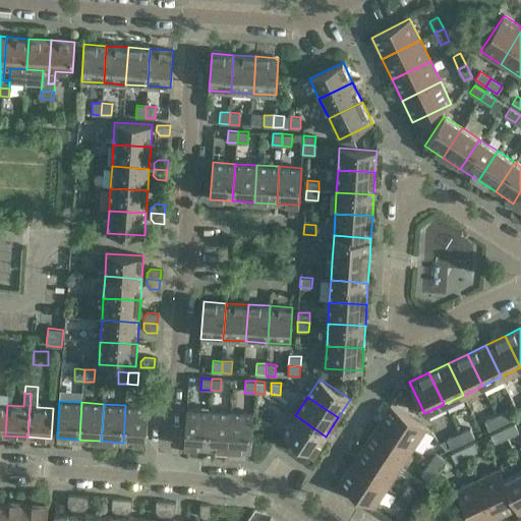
[(146,444),(149,407),(125,405),(123,443),(146,444)]
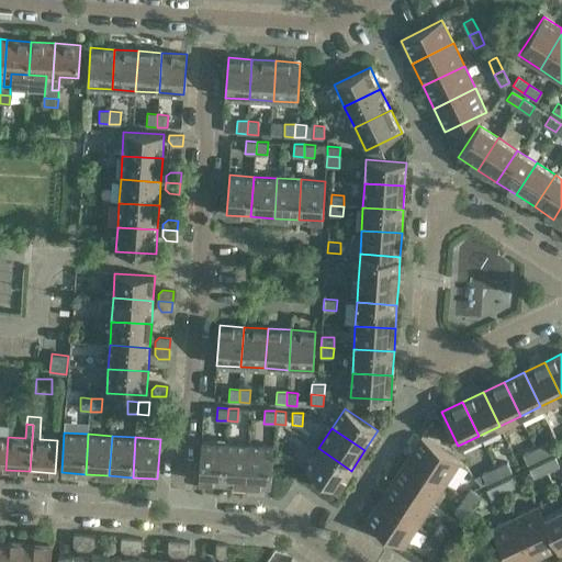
[(422,437),(407,459),(446,484),(460,462),(422,437)]
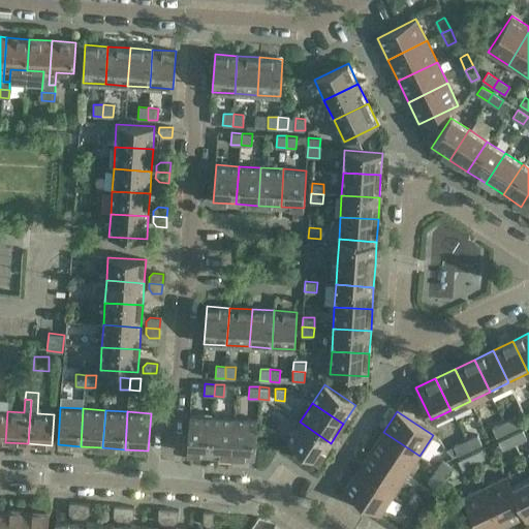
[(210,455),(213,417),(189,415),(187,454),(210,455)]
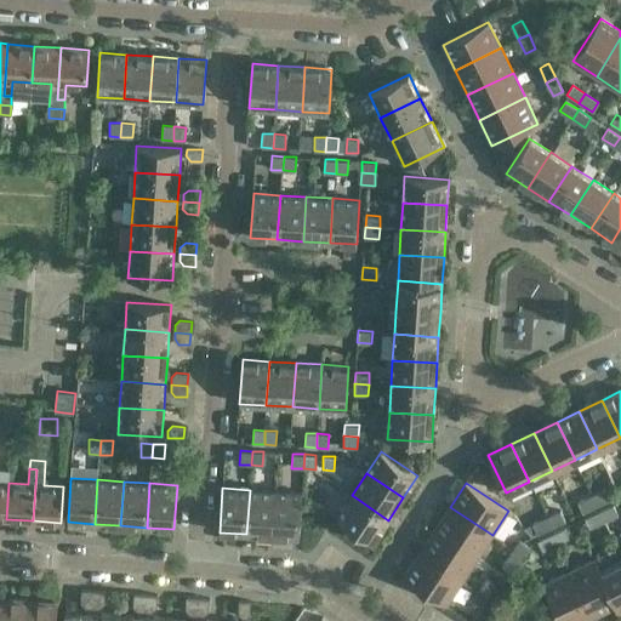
[(597,506),(610,500),(605,489),(592,496),(597,506)]
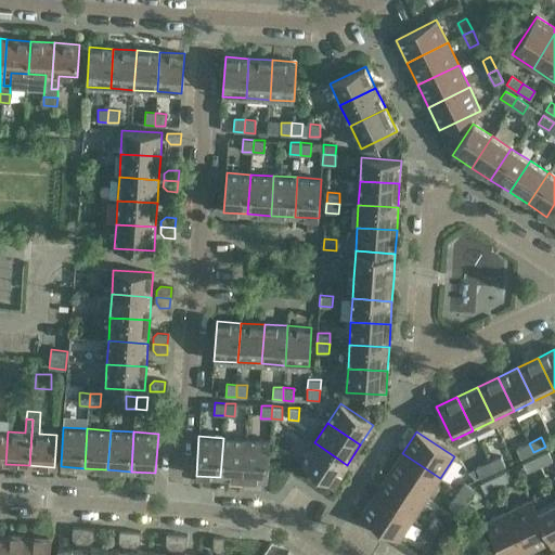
[(244,479),(246,439),(223,438),(220,477),(244,479)]
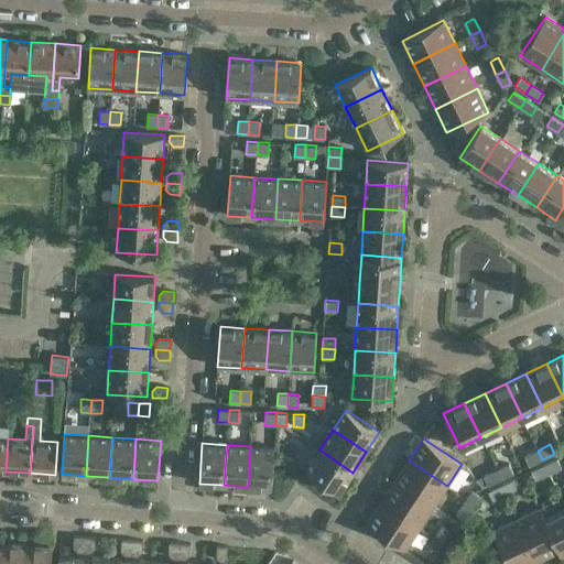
[(272,488),(274,447),(250,446),(248,487),(272,488)]
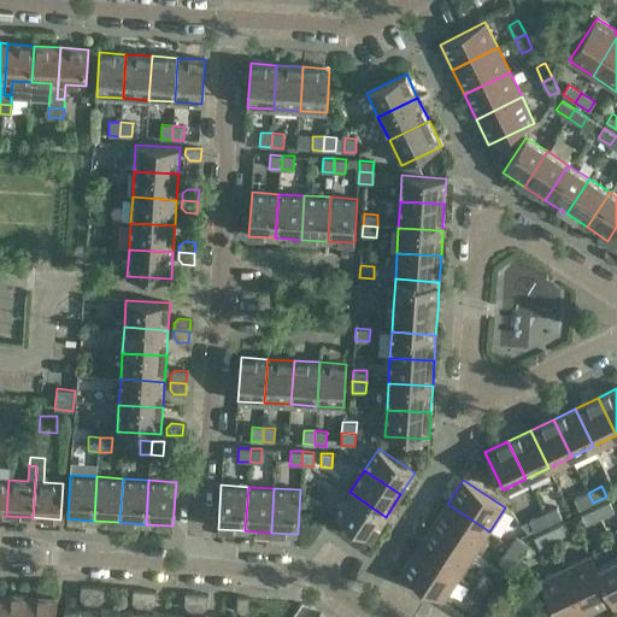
[(371,539),(386,517),(350,492),(335,515),(371,539)]
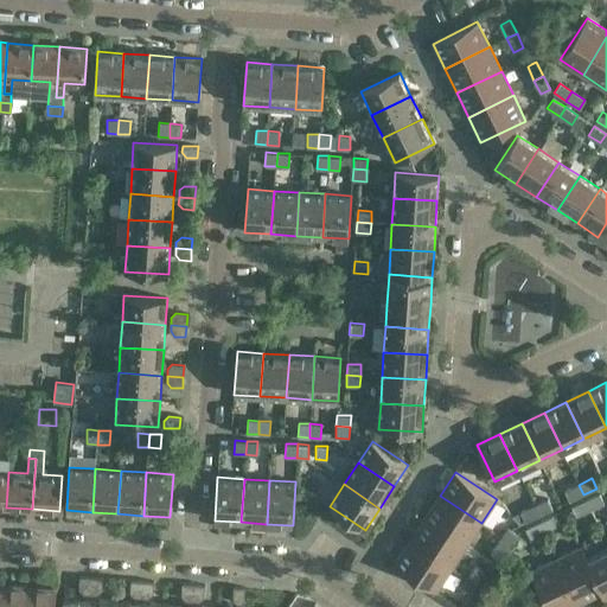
[(583,494),(579,485),(564,491),(569,500),(583,494)]
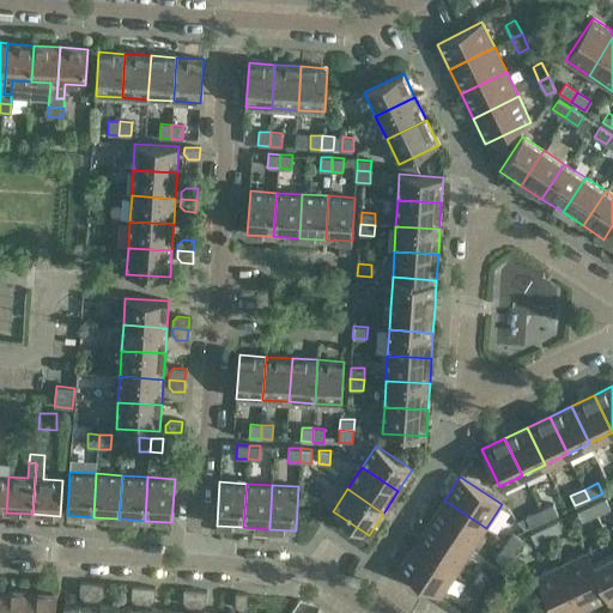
[(610,508),(605,498),(592,504),(596,514),(610,508)]
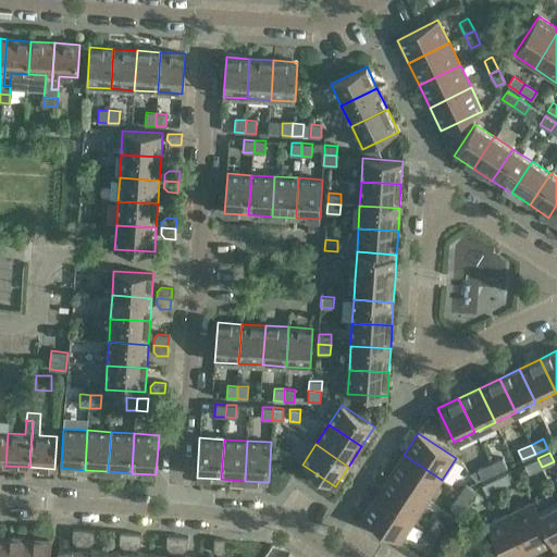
[(442,480),(404,455),(390,475),(428,500),(442,480)]
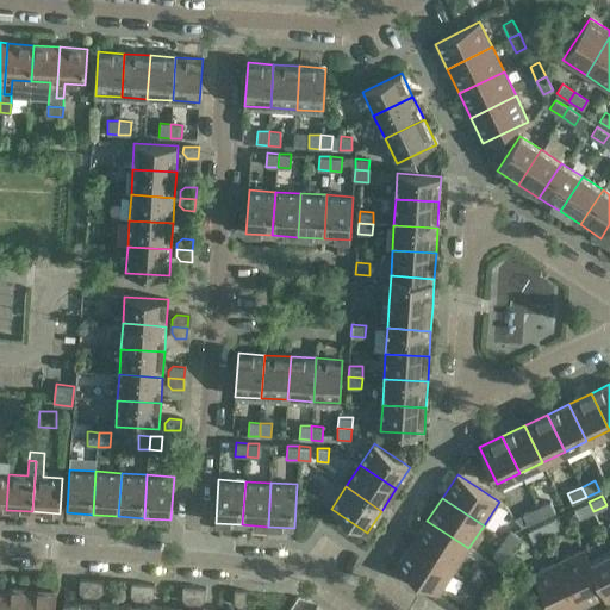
[(551,502),(536,509),(541,518),(555,511),(551,502)]
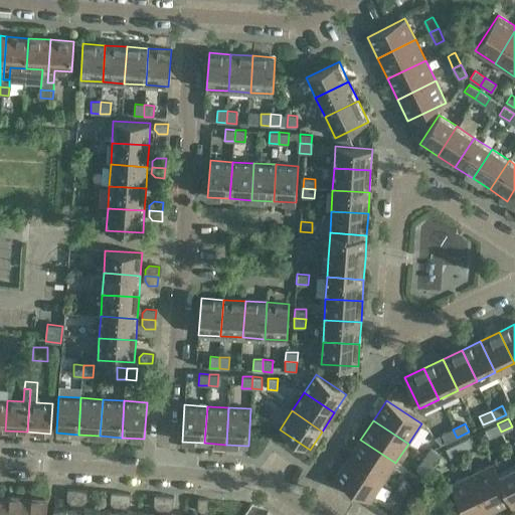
[(497,423),(485,430),(489,438),(501,432),(497,423)]
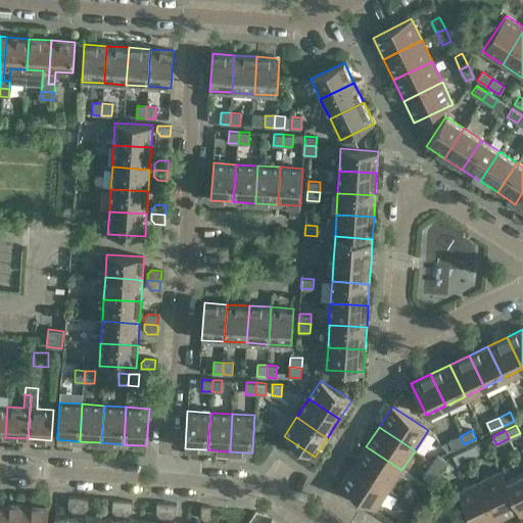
[(448,441),(453,449),(464,444),(460,436),(448,441)]
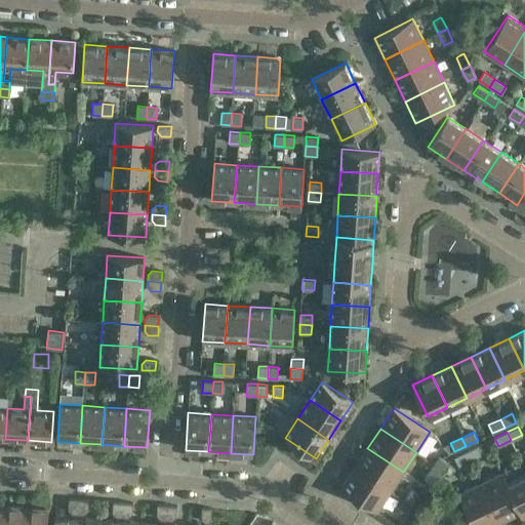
[(482,454),(478,446),(466,451),(470,459),(482,454)]
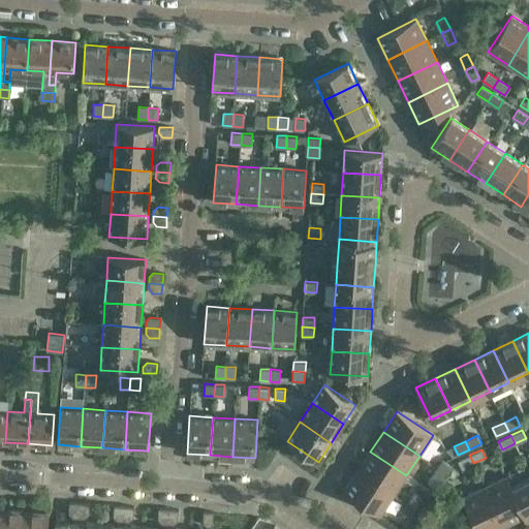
[(406,475),(370,452),(358,471),(394,495),(406,475)]
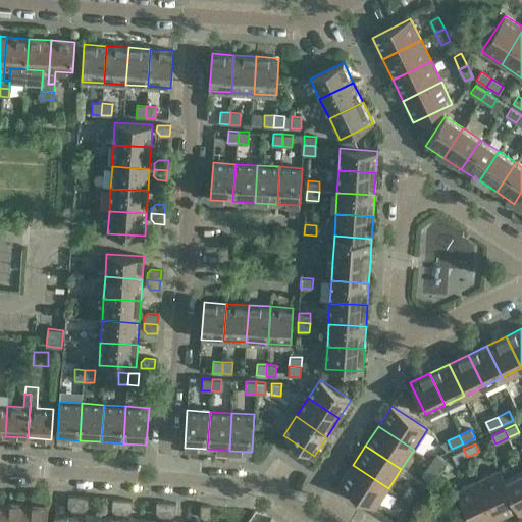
[(463,449),(452,455),(456,463),(467,457),(463,449)]
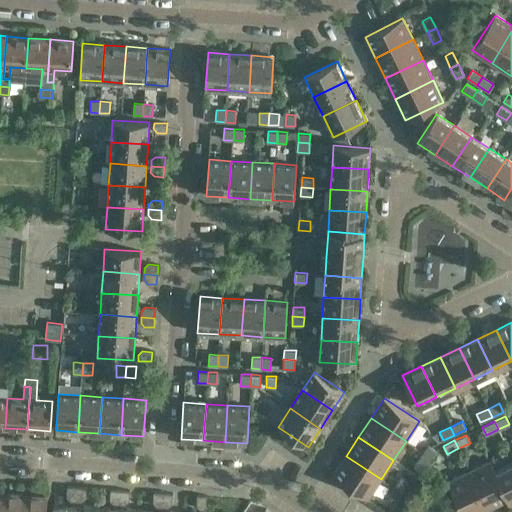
[(428,445),(423,453),(421,456),(429,461),(436,450),(428,445)]
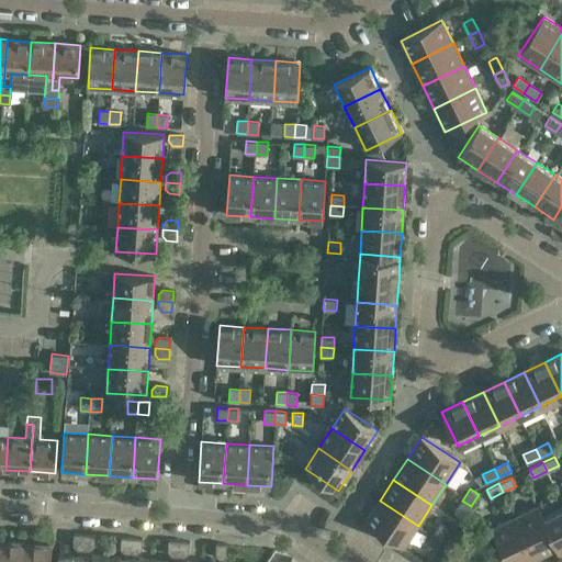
[(418,526),(380,501),(366,523),(404,548),(418,526)]
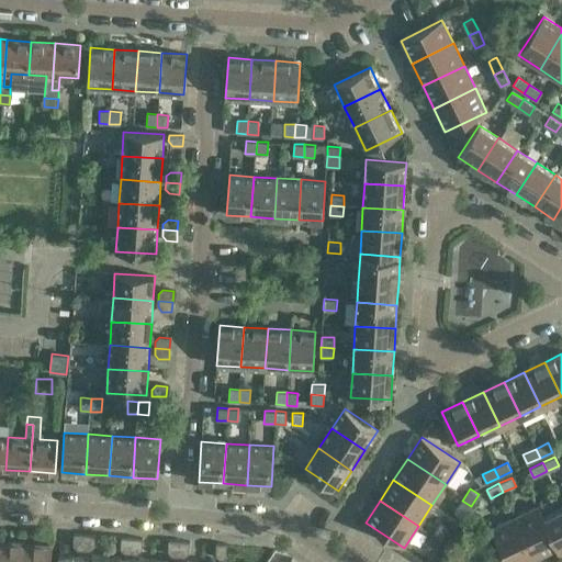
[(463,517),(471,506),(462,501),(454,512),(463,517)]
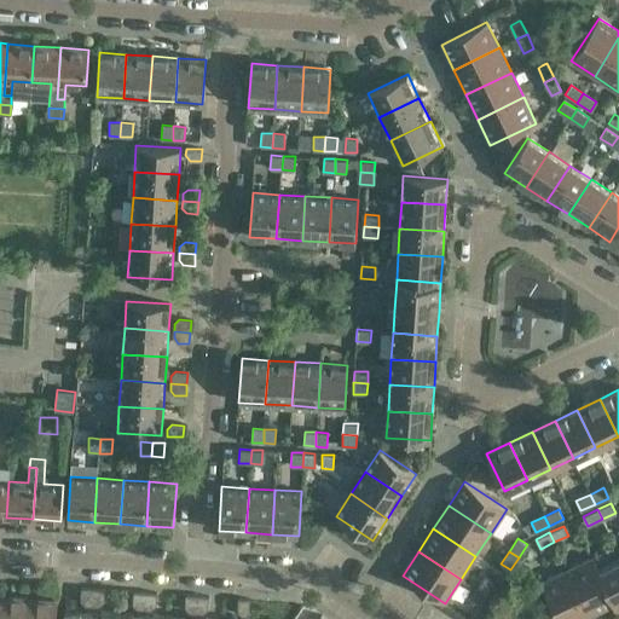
[(589,615),(613,603),(597,571),(600,570),(594,557),(567,570),(589,615)]
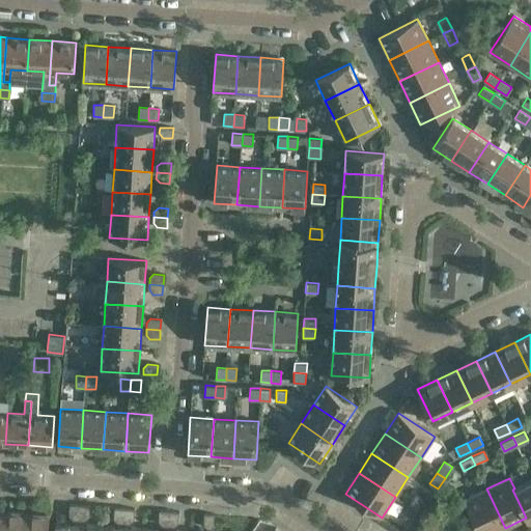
[(528,522),(530,521),(530,480),(514,488),(512,490),(526,518),(528,522)]
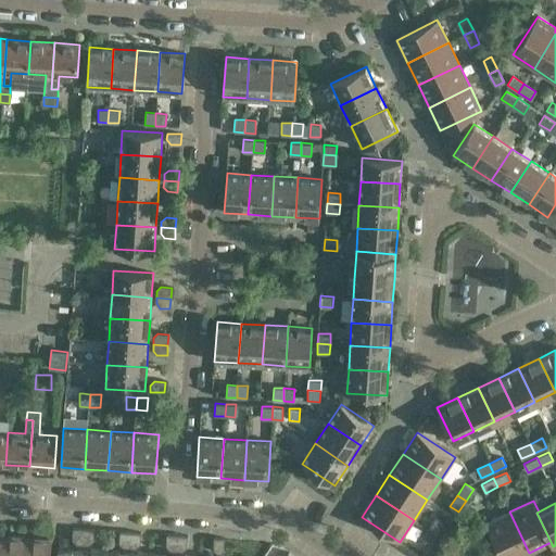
[(502,555),(522,555),(529,553),(509,512),(487,522),(502,555)]
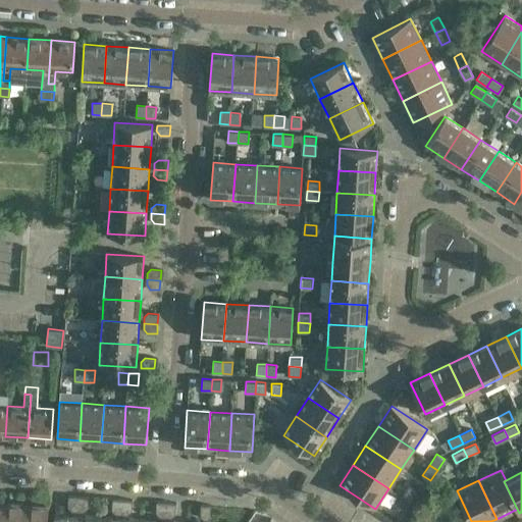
[(410,503),(417,491),(409,486),(402,498),(410,503)]
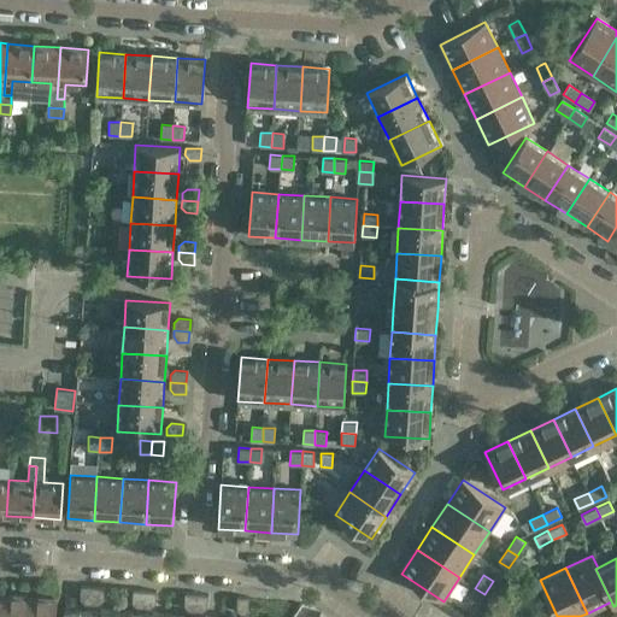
[(92,604),(93,587),(81,587),(81,598),(84,603),(92,604)]
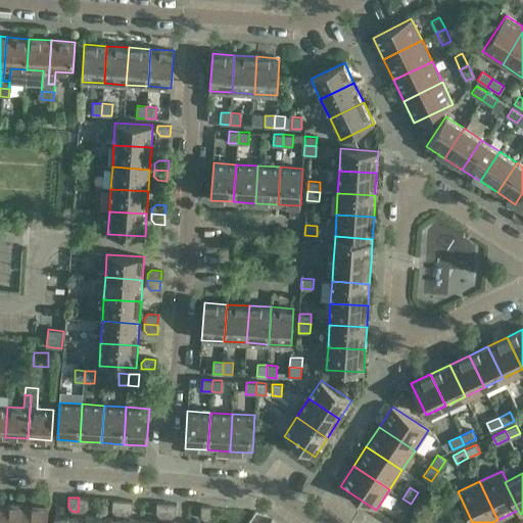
[(88,509),(89,498),(79,497),(78,512),(84,512),(88,509)]
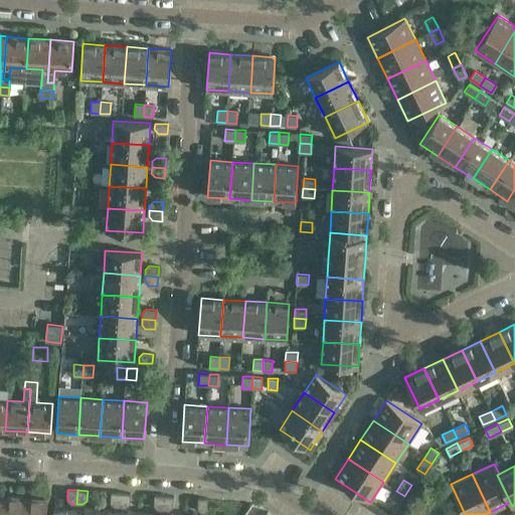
[(396,491),(389,501),(397,506),(404,496),(396,491)]
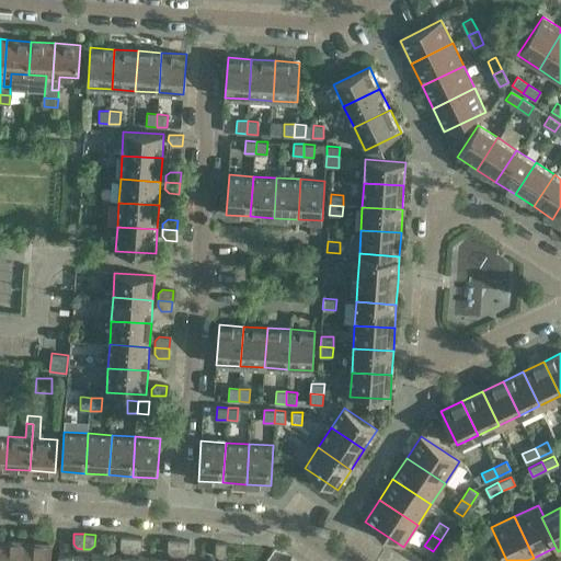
[(130,552),(132,537),(122,537),(121,547),(124,551),(130,552)]
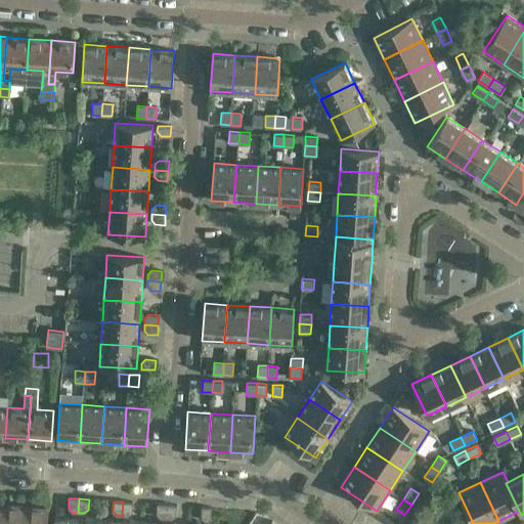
[(132,512),(133,503),(123,501),(122,516),(128,516),(132,512)]
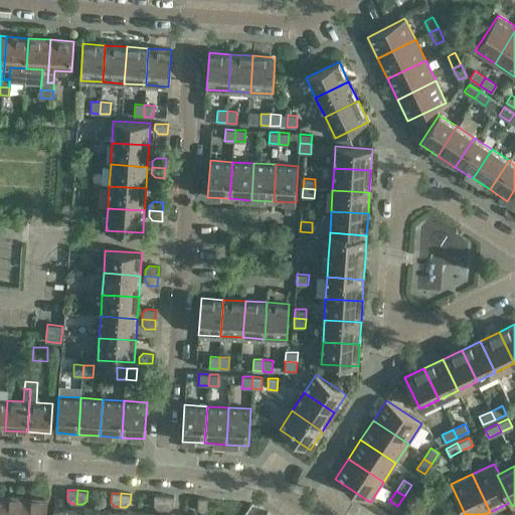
[(163,509),(164,496),(155,496),(154,505),(158,509),(163,509)]
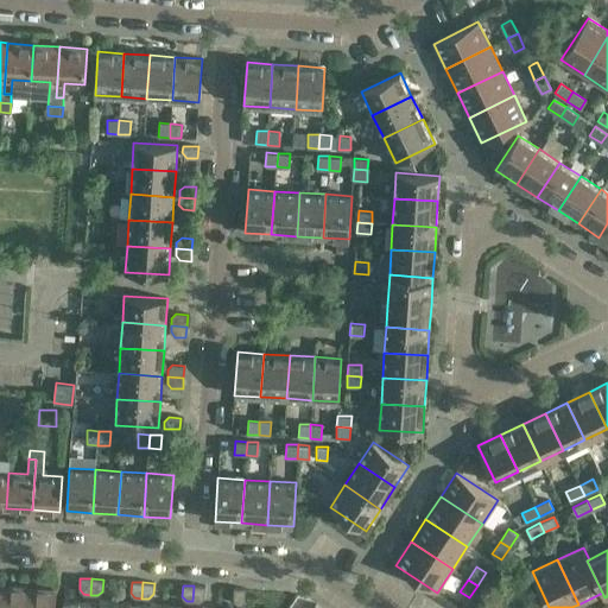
[(204,597),(206,587),(194,586),(192,601),(200,602),(204,597)]
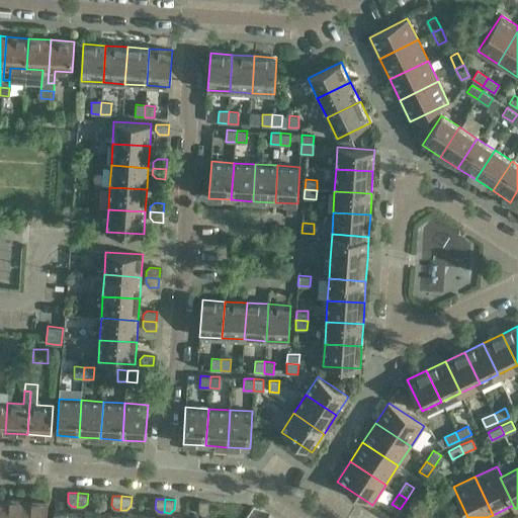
[(23,517),(24,501),(2,500),(0,517),(23,517)]
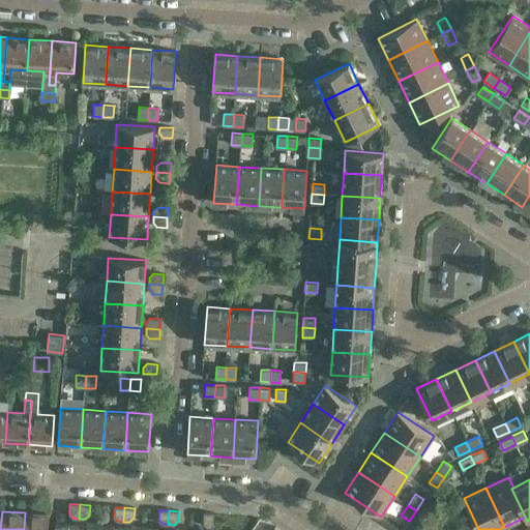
[(47,529),(48,514),(25,512),(24,529),(47,529)]
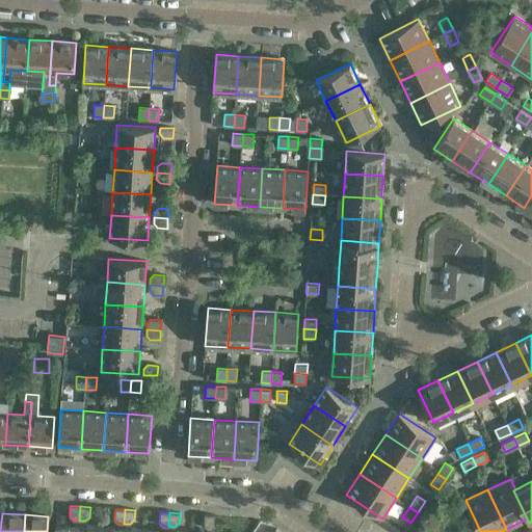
[(214,529),(215,515),(205,514),(204,525),(208,529),(214,529)]
